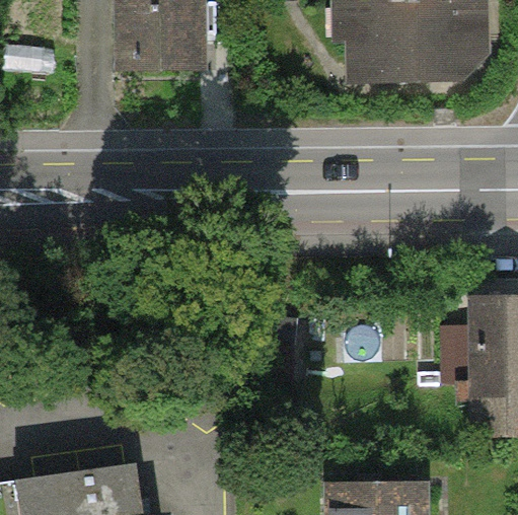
[(120,0),(121,68),(215,67),(215,0),(120,0)]
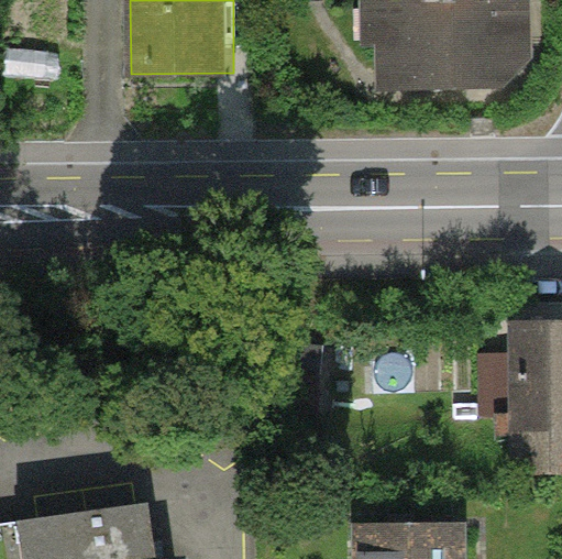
[(360,0),(362,41),(377,41),(378,85),(507,81),(530,54),(530,0),(360,0)]
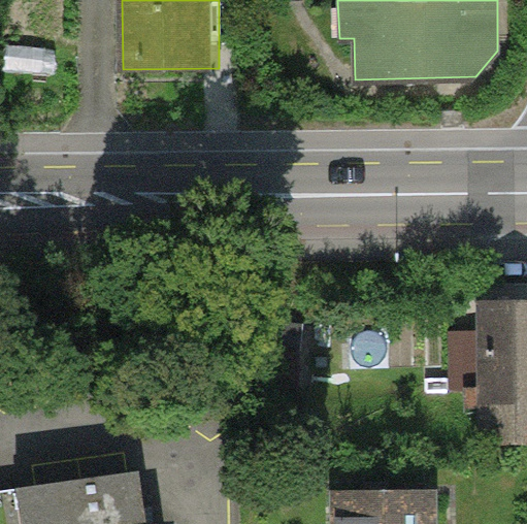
[(526,450),(526,308),(464,310),(467,452),(526,450)]
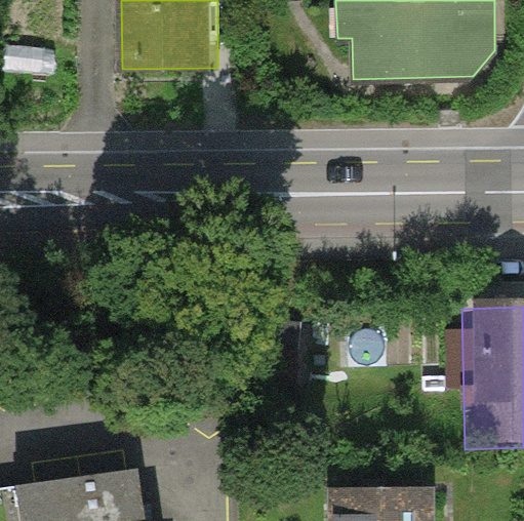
[(22,520),(157,520),(158,519),(146,520),(145,520),(142,497),(138,469),(16,484),(22,520)]
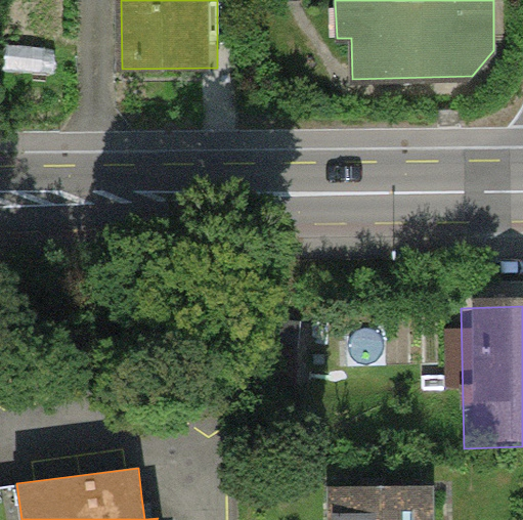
[(306,519),(420,519),(420,496),(306,500),(306,519)]
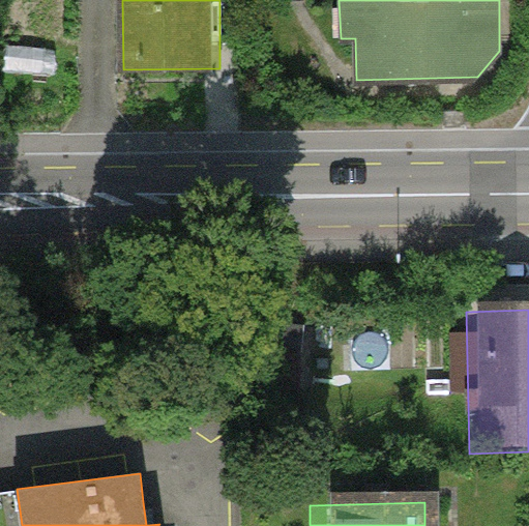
All buildings are outlined.
